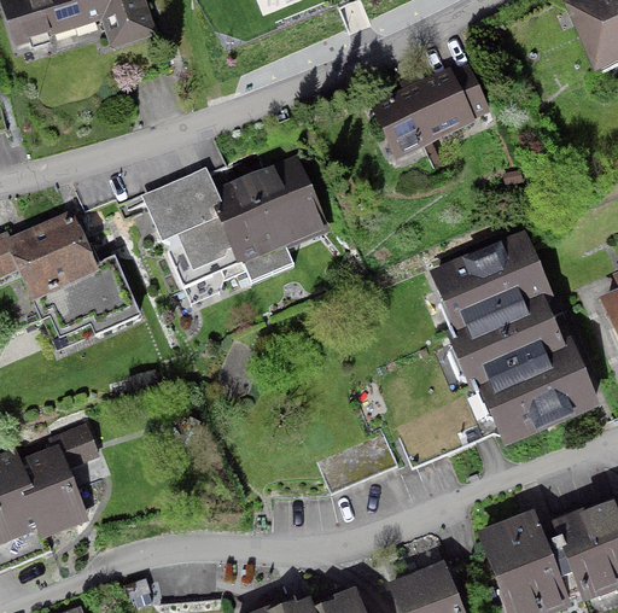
[(1,0),(16,44),(103,17),(111,46),(157,33),(146,0),(1,0)]
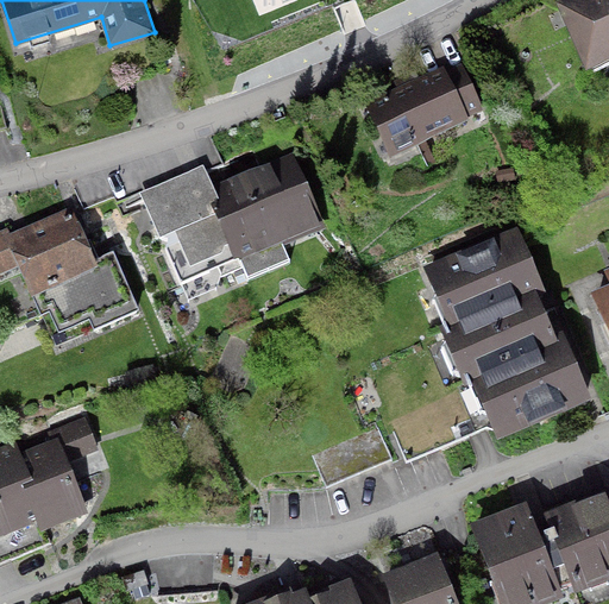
[(556,0),(585,67),(608,56),(608,0),(556,0)]
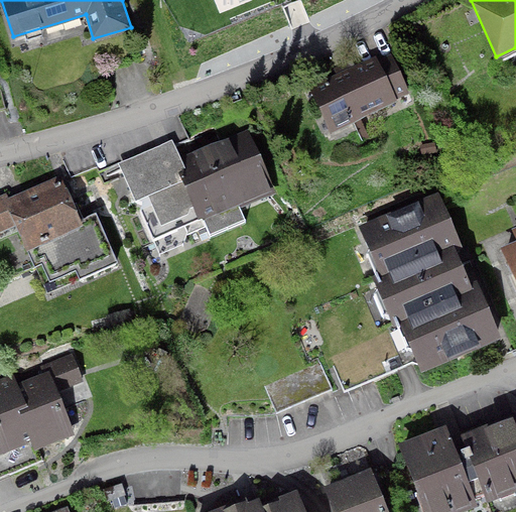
[(396,98),(410,92),(391,51),(377,57),(376,54),(308,85),(331,132),(397,102),(396,98)]
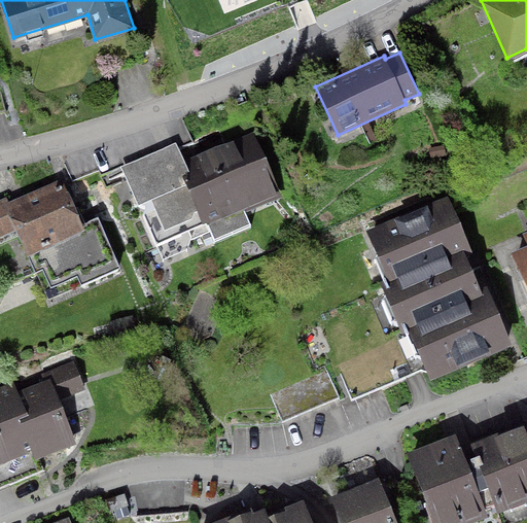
[(253,129),(183,160),(175,141),(120,165),(138,206),(146,206),(141,215),(153,246),(208,223),(213,239),(250,223),(245,213),(283,197),(253,129)]
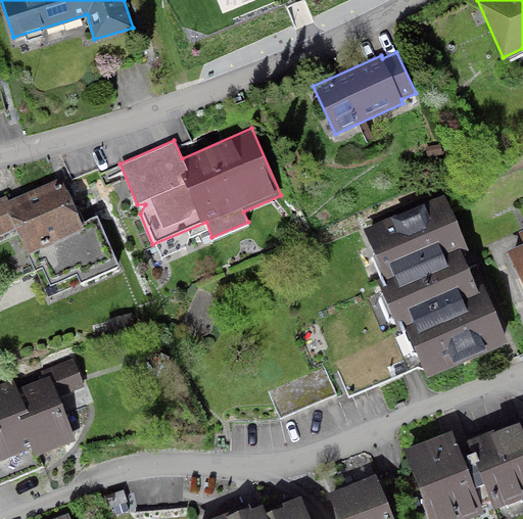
[(442,151),(441,142),(425,143),(426,153),(442,151)]
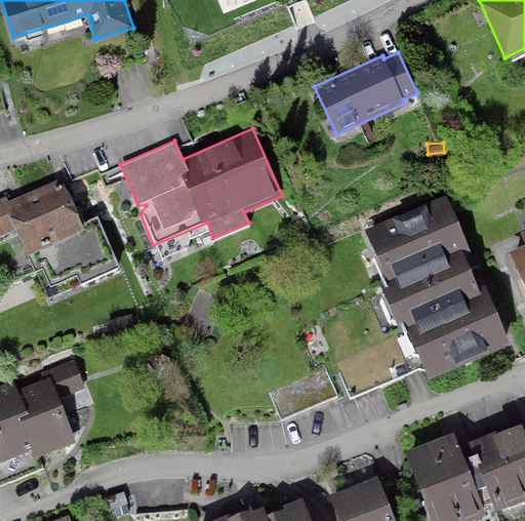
[(0,235),(16,228),(29,255),(62,241),(84,232),(73,206),(61,176),(8,199),(6,195),(0,197),(0,235)]
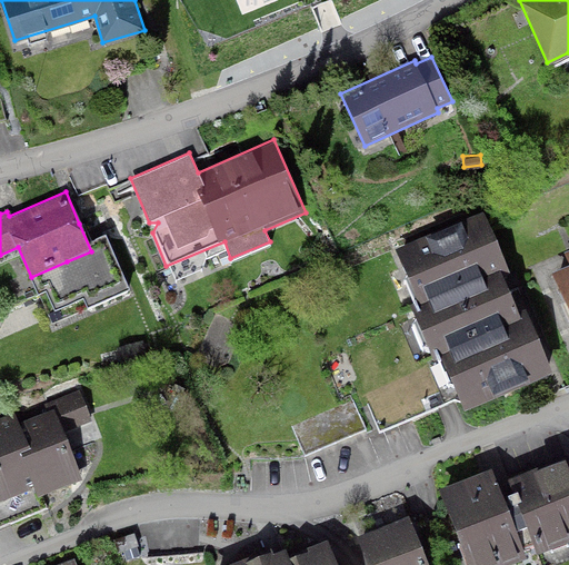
[(429,353),(437,349),(463,413),(552,375),(526,310),(517,314),(502,279),(511,276),(483,211),(395,248),(417,303),(410,305),(429,353)]
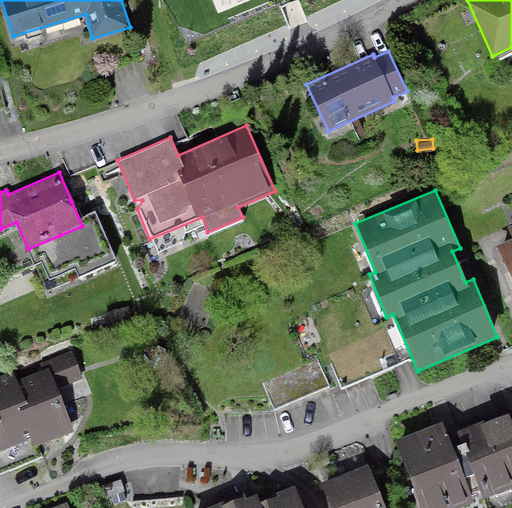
[(78,277),(117,260),(96,211),(83,216),(76,199),(71,201),(82,226),(60,235),(75,269),(78,277)]
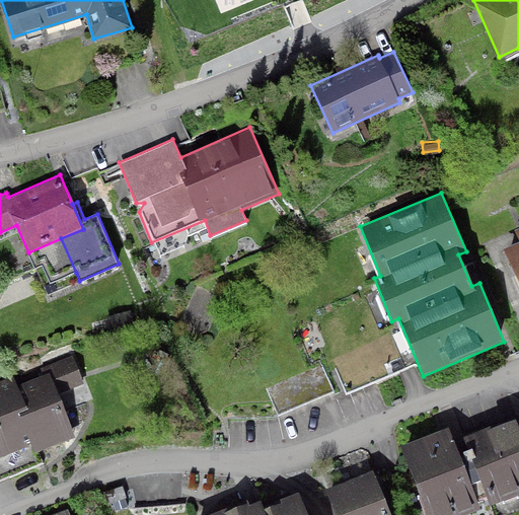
[(518,226),(515,228),(518,238),(518,241),(504,248),(518,284),(518,226)]
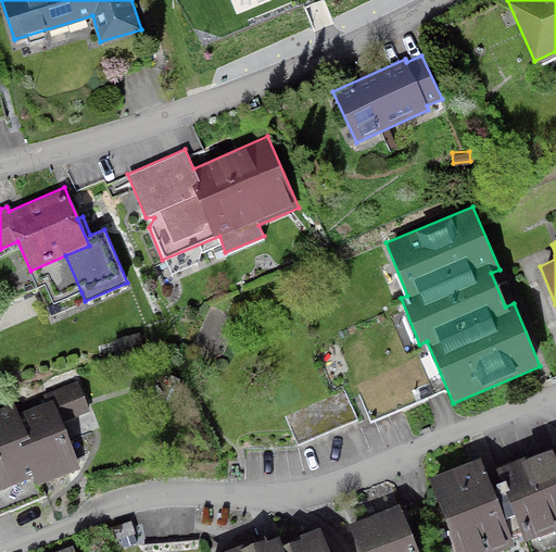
[(45,284),(53,304),(81,292),(65,255),(30,271),(37,287),(45,284)]
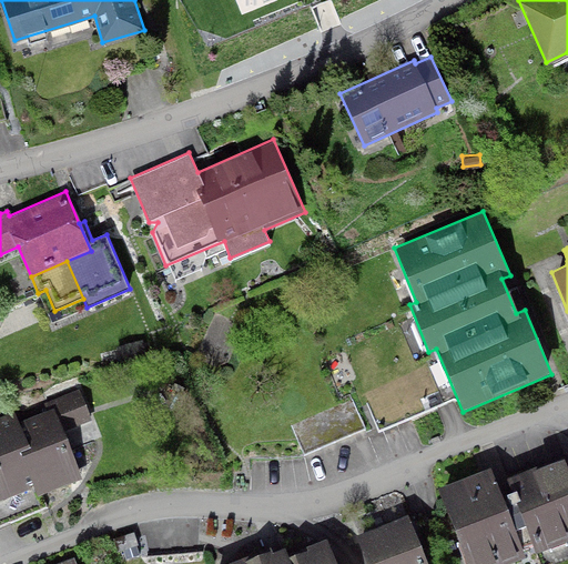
[(24,419),(19,421),(14,411),(0,415),(0,499),(33,486),(37,495),(82,479),(63,429),(91,418),(79,386),(43,400),(48,410),(24,419)]
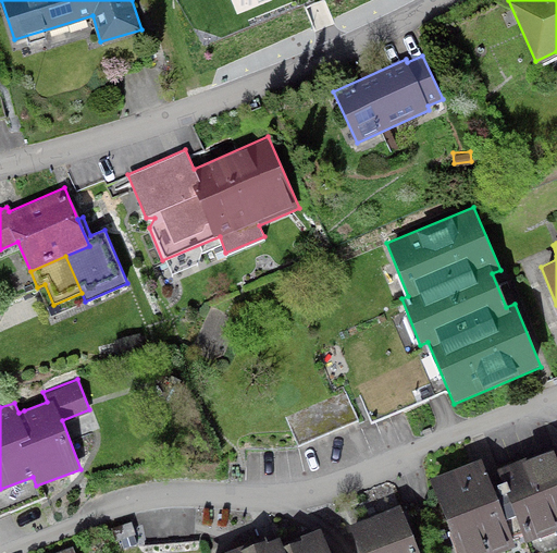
[(297,444),(360,418),(347,388),(285,414),(297,444)]
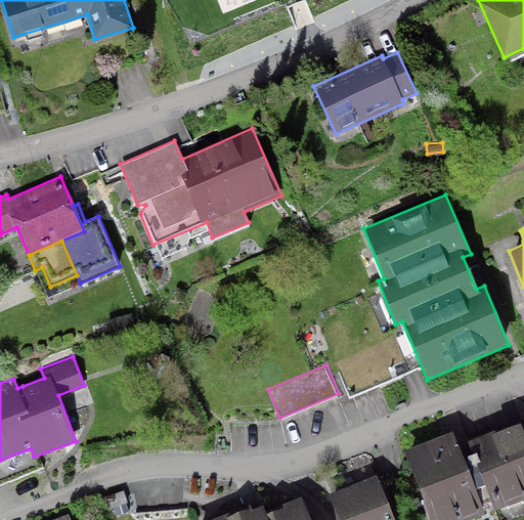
[(452,431),(404,450),(431,519),(471,519),(485,515),(481,506),(492,502),(495,511),(523,499),(523,419),(468,441),(474,457),(464,461),(452,431)]
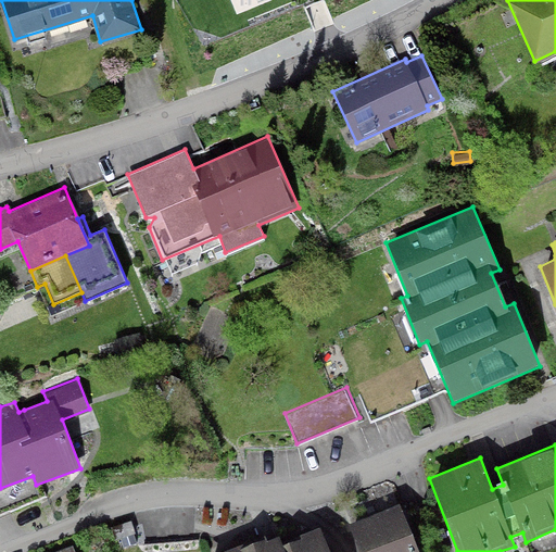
[(358,551),(418,551),(400,504),(348,524),(358,551)]
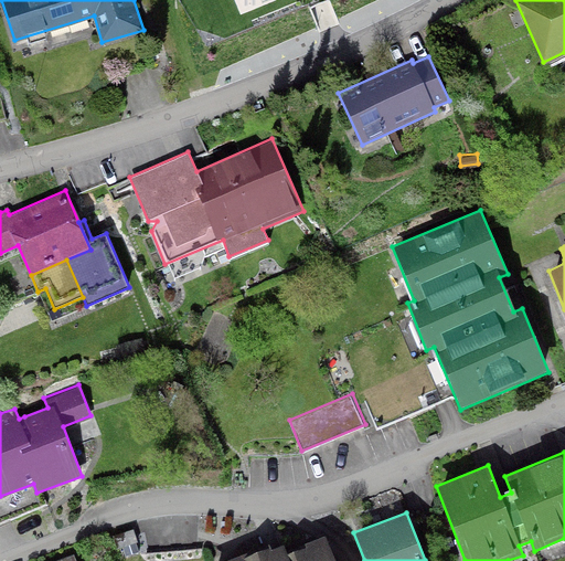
[(112,535),(116,547),(135,540),(131,529),(112,535)]
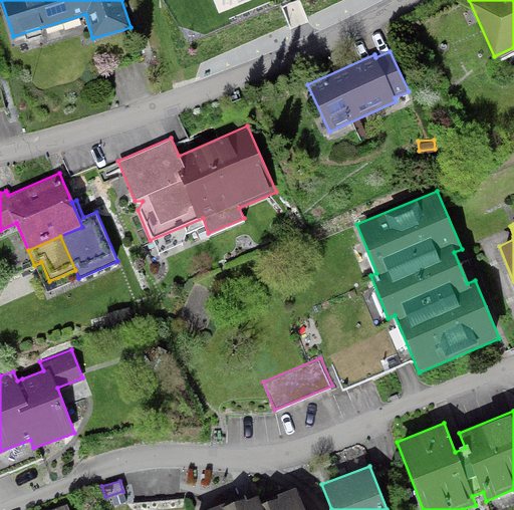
[(307,509),(306,509),(304,509),(296,488),(261,501),(259,497),(247,502),(245,496),(207,509),(307,509)]
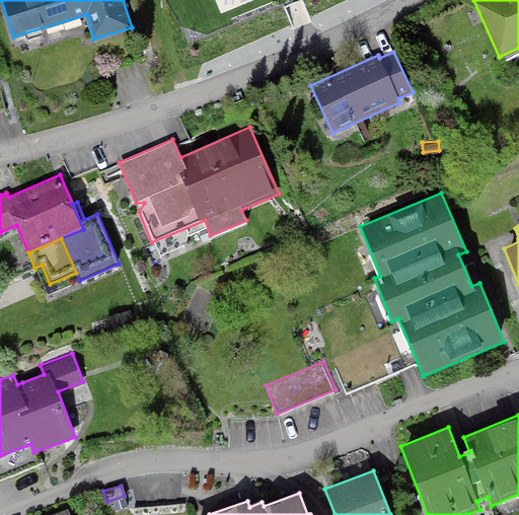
All buildings are outlined.
